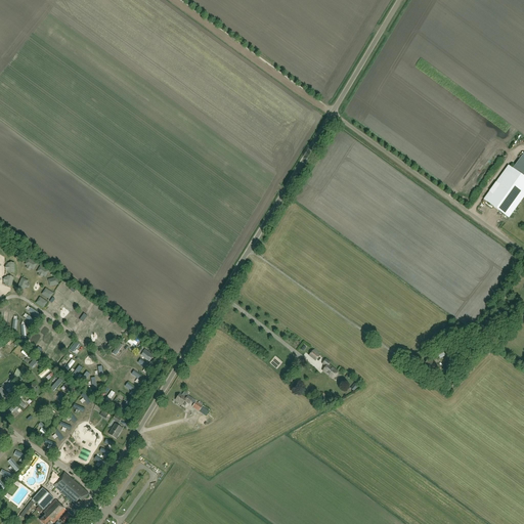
[(523,177),(508,167),(484,200),(509,218),(523,197),(523,177)]
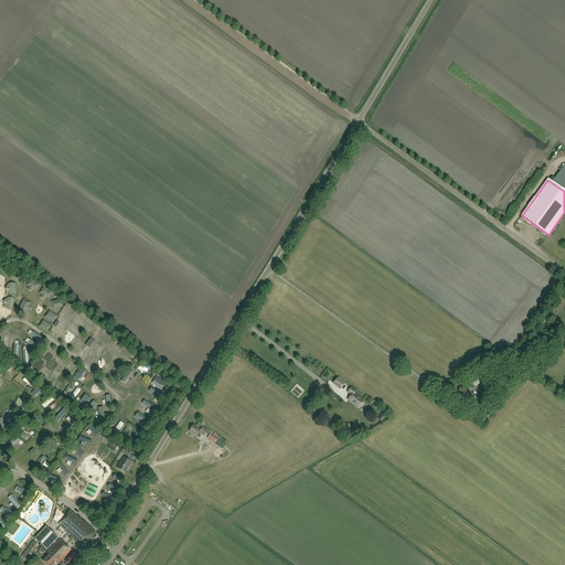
[(65,319),(71,312),(66,308),(61,315),(65,319)]
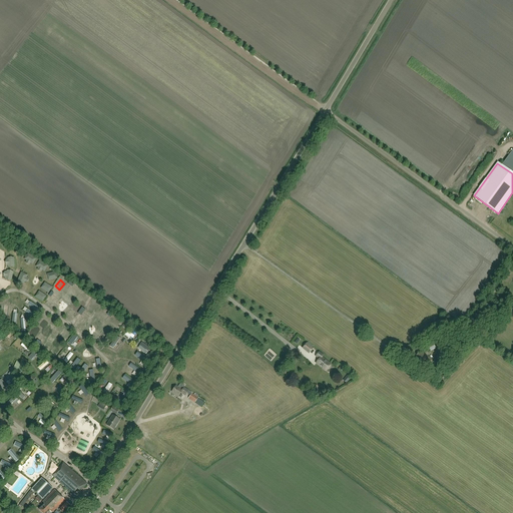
[(74,287),(66,296),(70,299),(77,291),(74,287)]
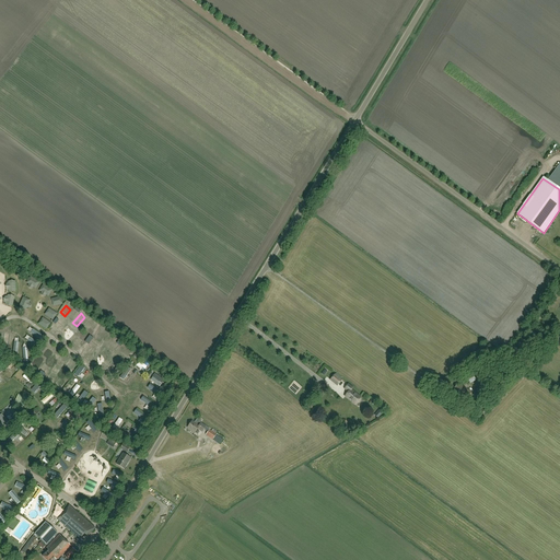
[(77,340),(79,337),(68,329),(66,333),(77,340)]
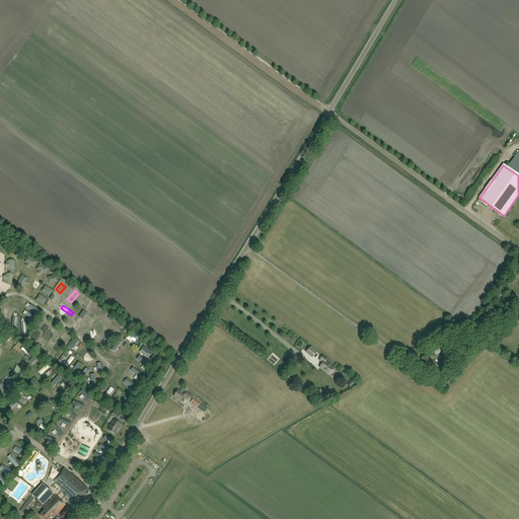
[(16,326),(21,320),(15,315),(10,320),(16,326)]
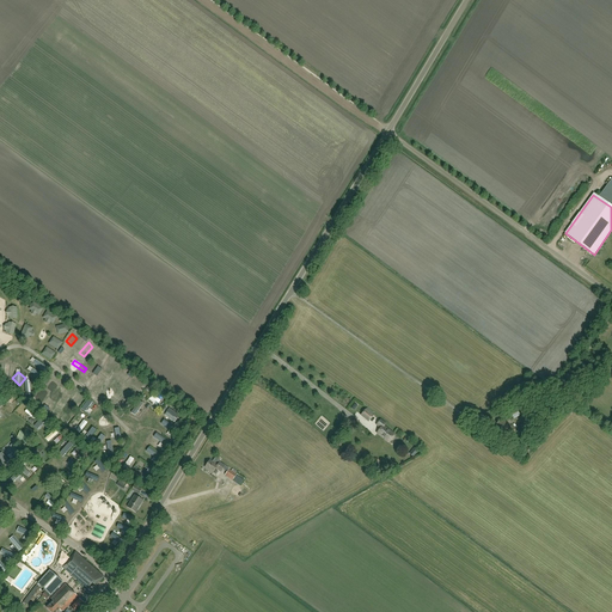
[(87,387),(95,377),(89,372),(80,383),(87,387)]
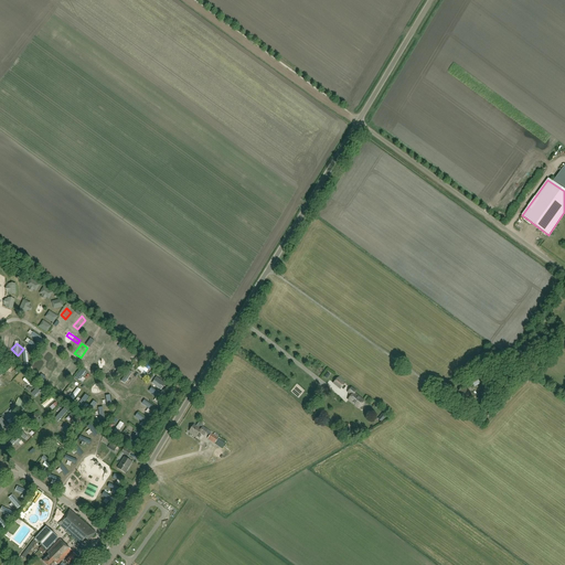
[(113,344),(107,351),(113,354),(117,348),(113,344)]
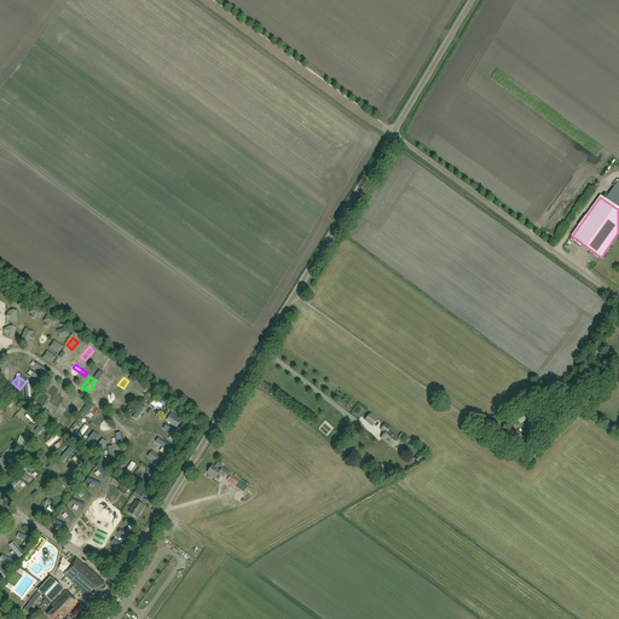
[(29,400),(35,394),(29,389),(23,395),(29,400)]
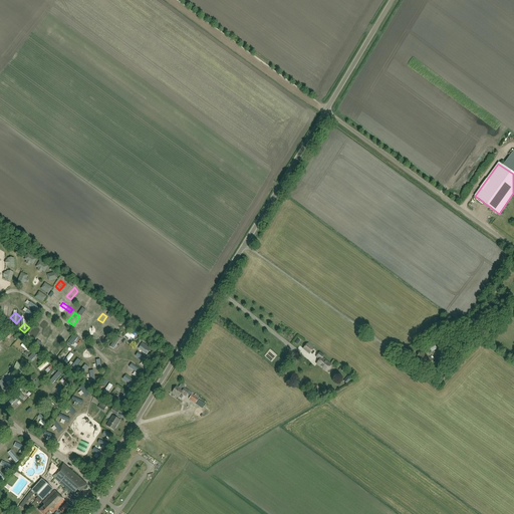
[(124,336),(133,342),(137,336),(129,330),(124,336)]
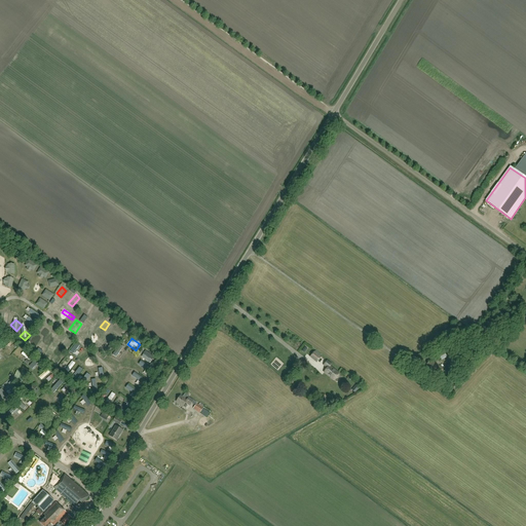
[(70,349),(75,341),(72,339),(67,347),(70,349)]
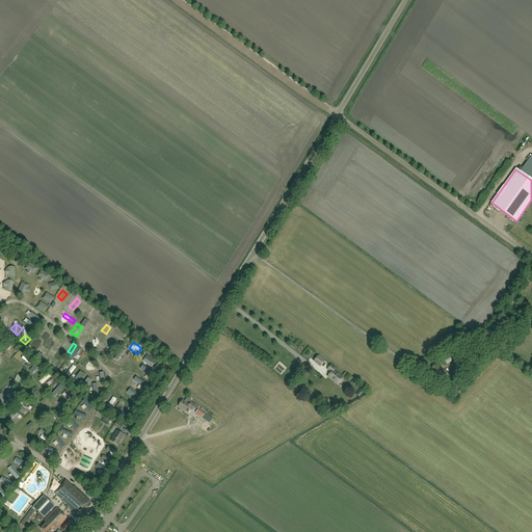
[(128,353),(125,351),(126,350),(122,347),(114,357),(121,363),(128,353)]
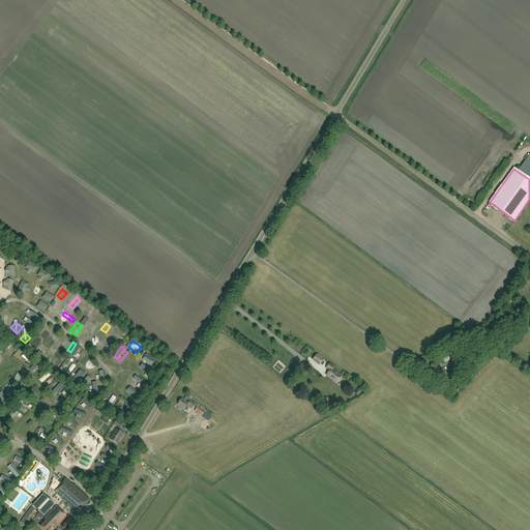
[(70,354),(80,359),(82,356),(72,351),(70,354)]
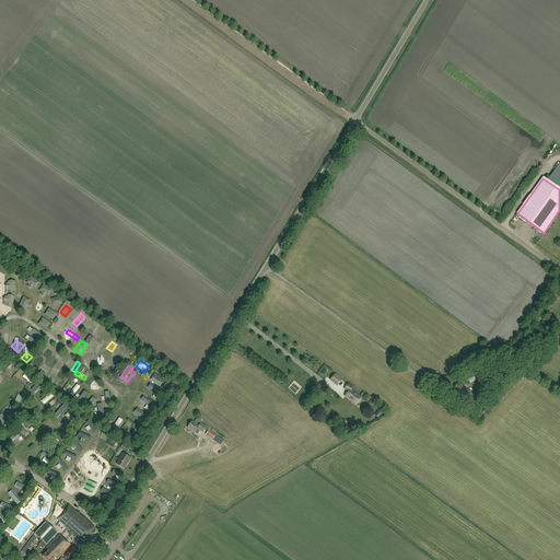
[(469,384),(480,377),(477,373),(466,378),(469,384)]
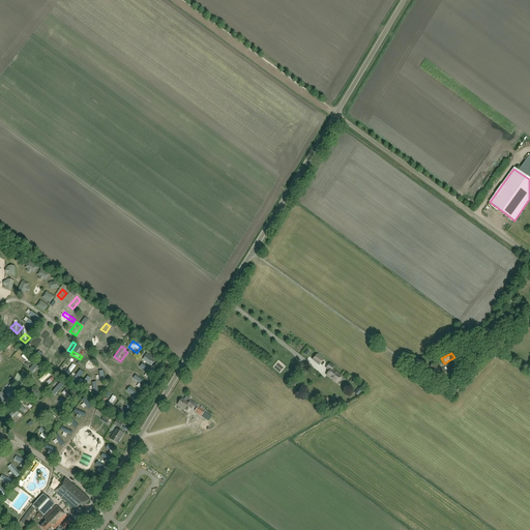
[(319,365),(323,360),(317,355),(313,359),(319,365)]
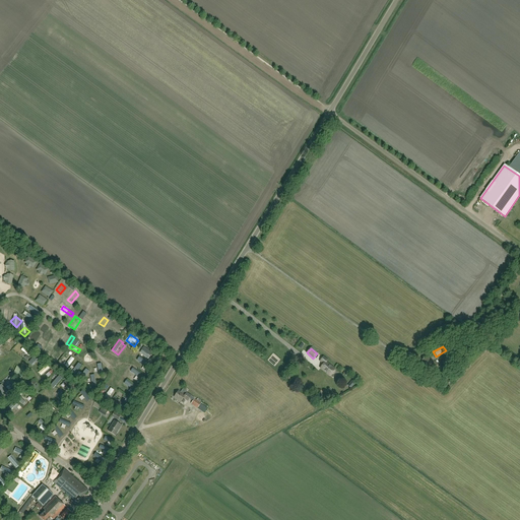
[(149,358),(151,355),(141,349),(139,352),(149,358)]
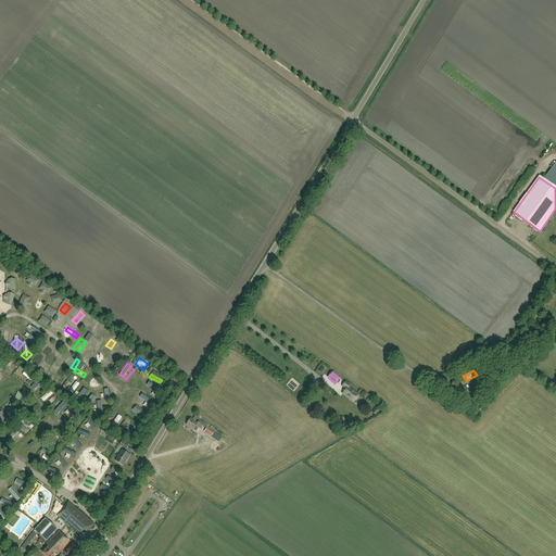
[(71,386),(77,391),(81,384),(75,380),(71,386)]
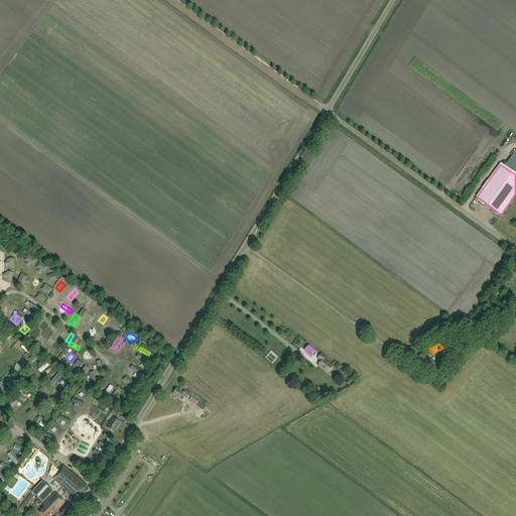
[(428,369),(434,362),(422,353),(417,360),(428,369)]
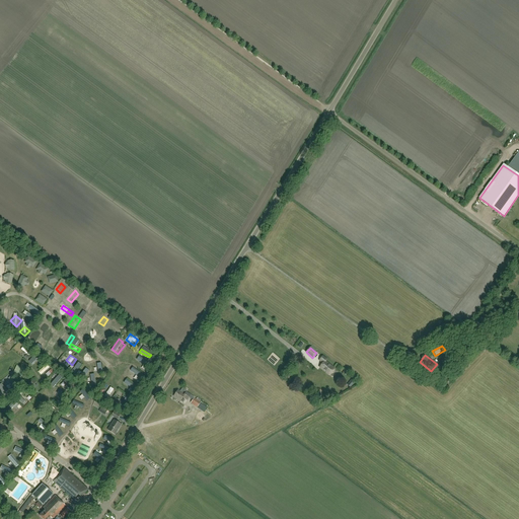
[(329,375),(335,369),(325,362),(326,360),(323,357),(319,361),(323,364),(320,368),(329,375)]
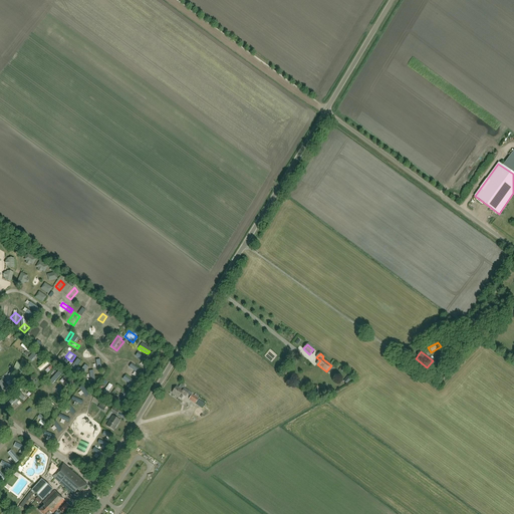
[(80,361),(77,359),(71,367),(74,369),(80,361)]
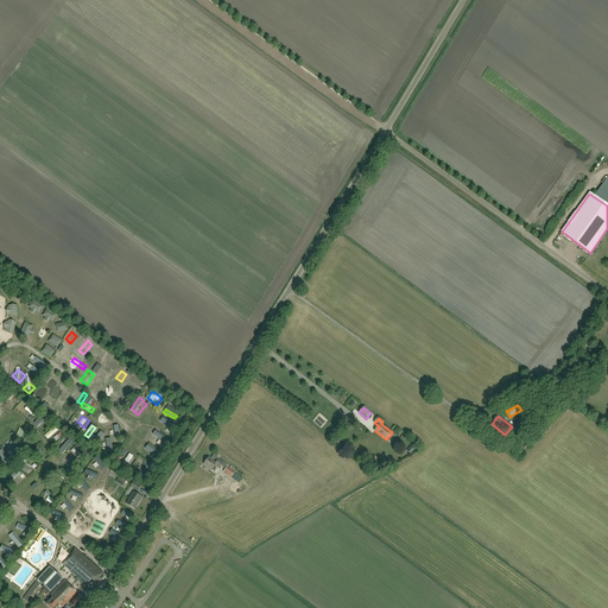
[(30,432),(19,428),(16,436),(23,439),(20,444),(25,445),(30,432)]
